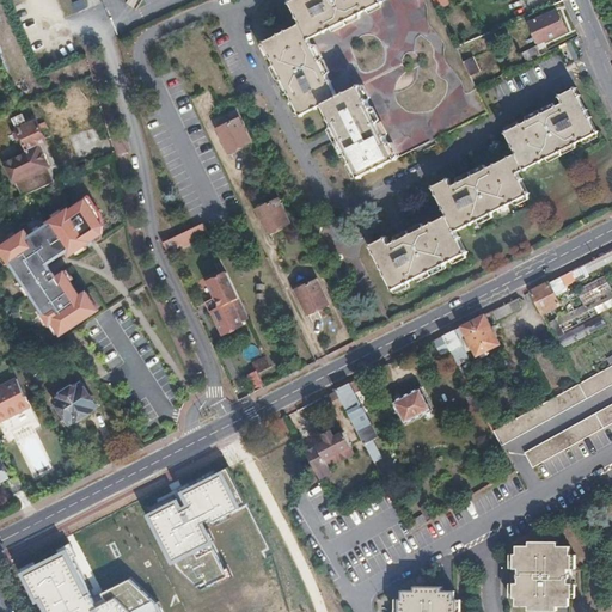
[(84,0),(81,0),(74,4),(78,13),(89,8),(84,0)]
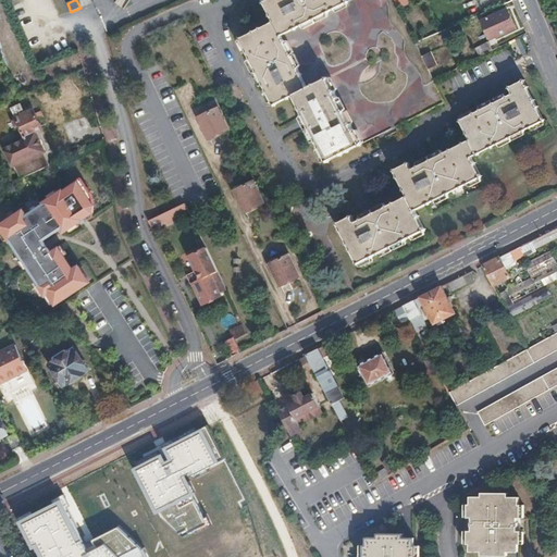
[(115,0),(114,2),(124,9),(130,0),(115,0)]
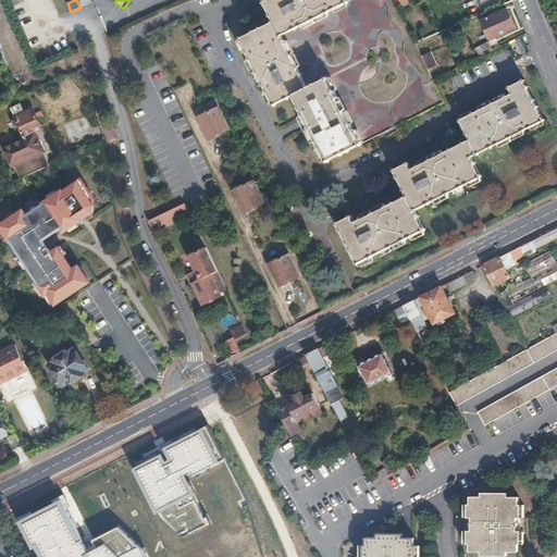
[(422,58),(415,42),(394,0),(264,0),(263,1),(273,21),(239,37),(274,107),(296,97),(327,160),(444,102),(433,79),(428,70),(422,58)]
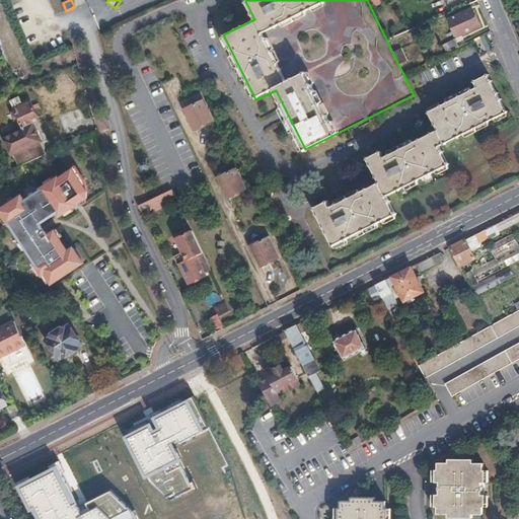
[(480,27),(472,10),(450,20),(457,38),(480,27)]
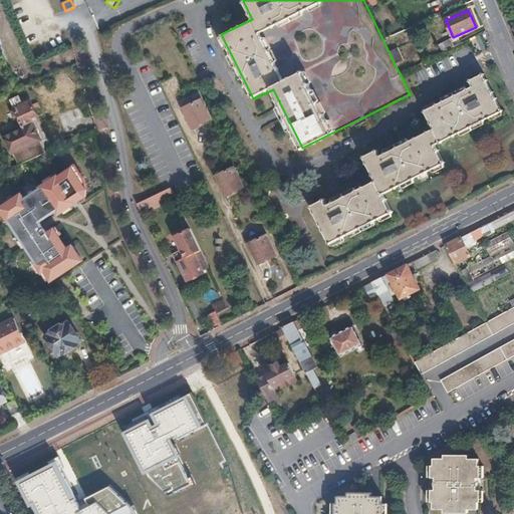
[(449,49),(454,46),(451,39),(439,45),(442,52),(446,51),(449,49)]
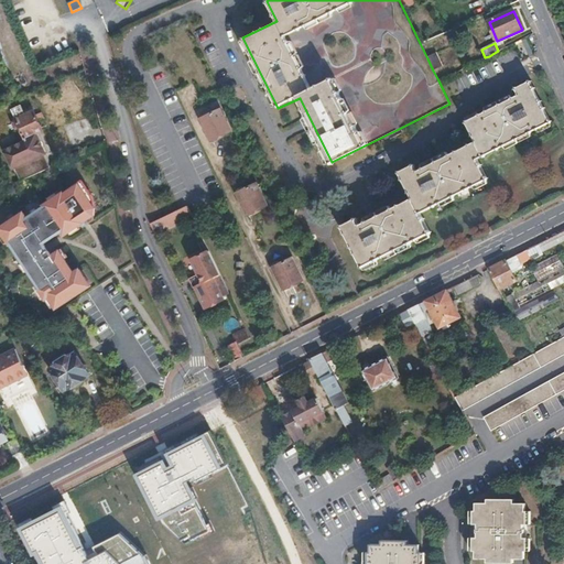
[(427,58),(433,71),(441,66),(435,54),(427,58)]
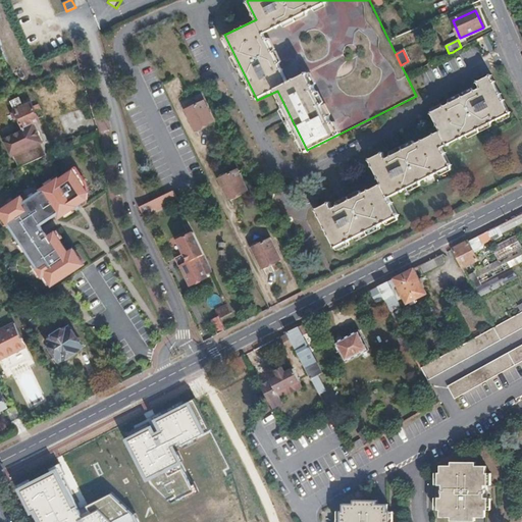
[(513,111),(492,72),(481,79),(484,85),(435,110),(445,129),(392,157),(388,152),(375,158),(387,183),(338,208),(335,200),(321,207),(342,246),(403,214),(394,196),(456,163),(446,145),(513,111)]
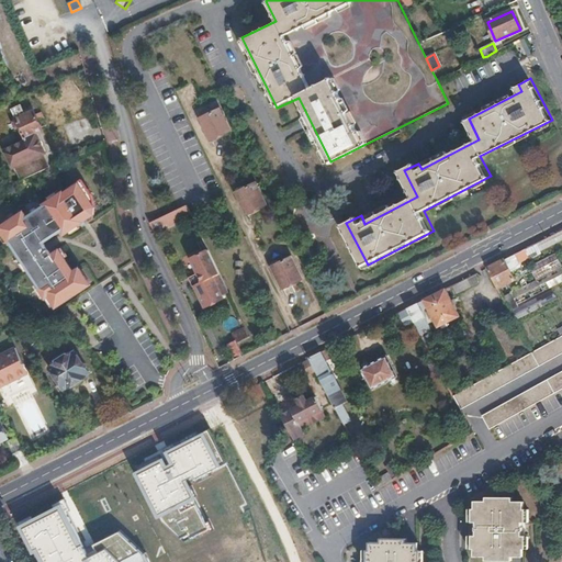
[(21,105),(11,110),(24,138),(25,141),(4,150),(13,169),(14,168),(21,182),(51,168),(44,154),(45,154),(35,133),(43,131),(41,124),(46,122),(44,117),(38,120),(34,111),(25,114),(21,105)]
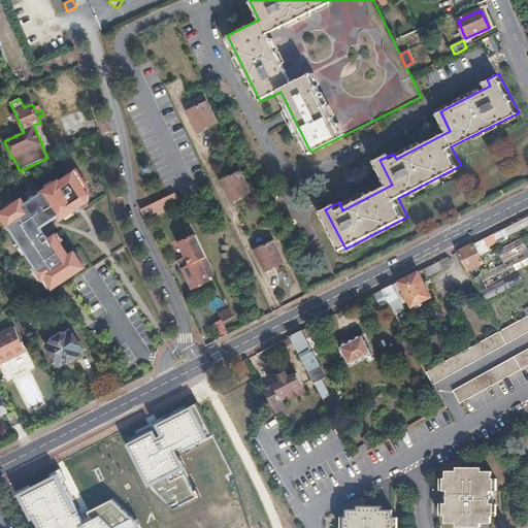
[(205,102),(188,110),(198,132),(216,124),(205,102)]
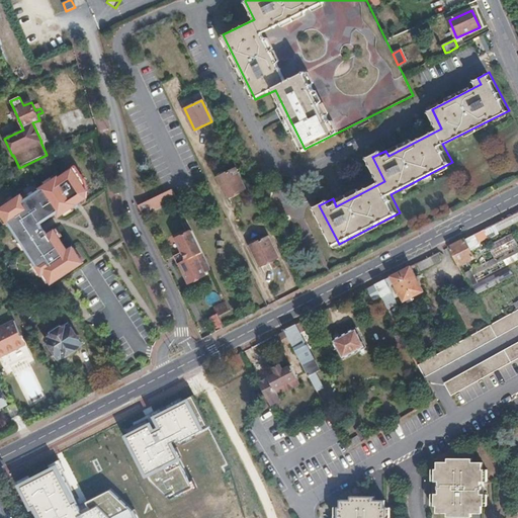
[(83,179),(69,157),(18,190),(17,188),(0,199),(0,211),(1,213),(0,213),(0,231),(40,292),(55,283),(57,286),(67,279),(66,276),(84,263),(52,216),(57,212),(59,217),(86,198),(86,191),(83,186),(83,179)]
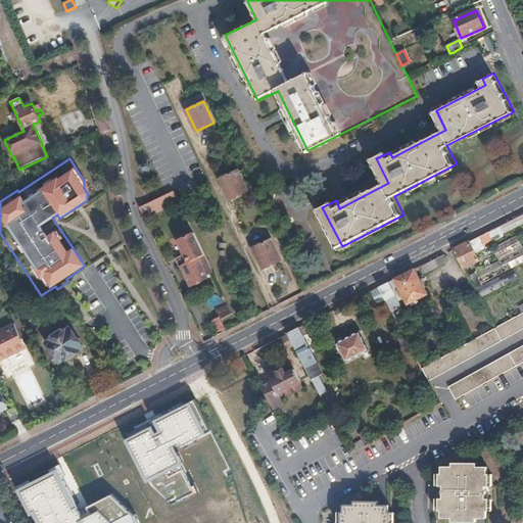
[(237,171),(219,179),(226,193),(229,200),(246,191),(237,171)]
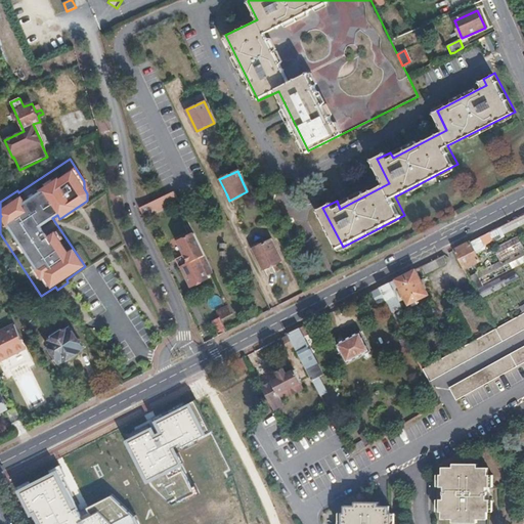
[(149,203),(138,208),(142,215),(143,218),(179,203),(174,191),(149,203)]
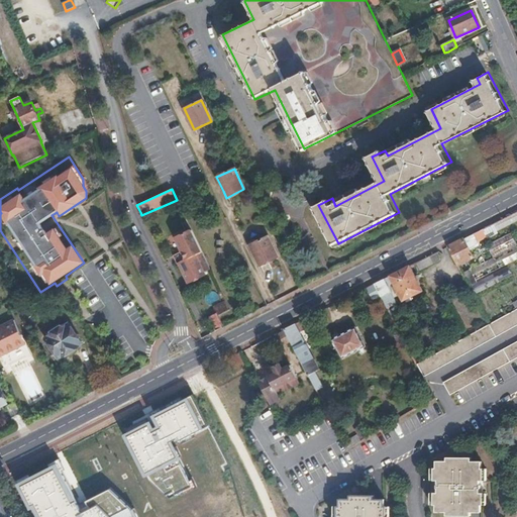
[(516,217),(516,210),(496,221),(499,227),(516,217)]
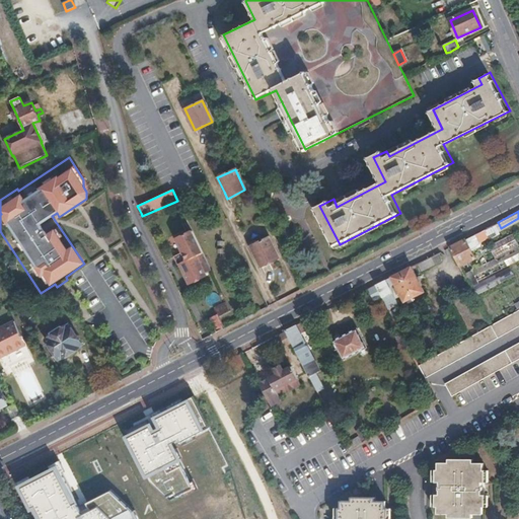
[(496,229),(494,225),(475,234),(478,241),(488,237),(492,235),(494,230),(496,229)]
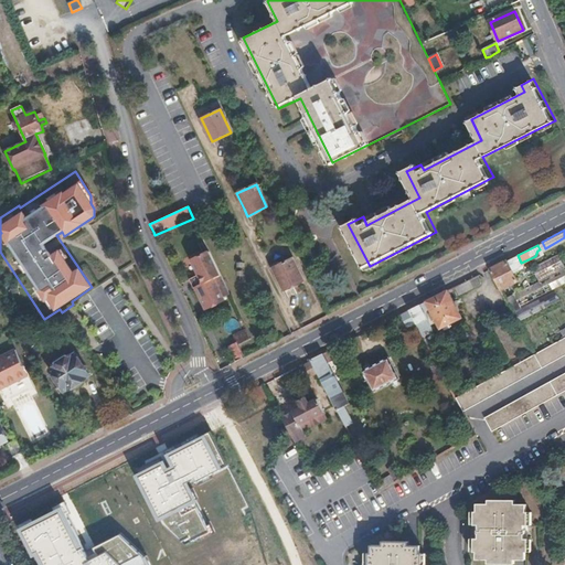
[(205,309),(224,300),(221,295),(228,291),(209,252),(192,260),(199,275),(189,279),(193,289),(195,288),(205,309)]
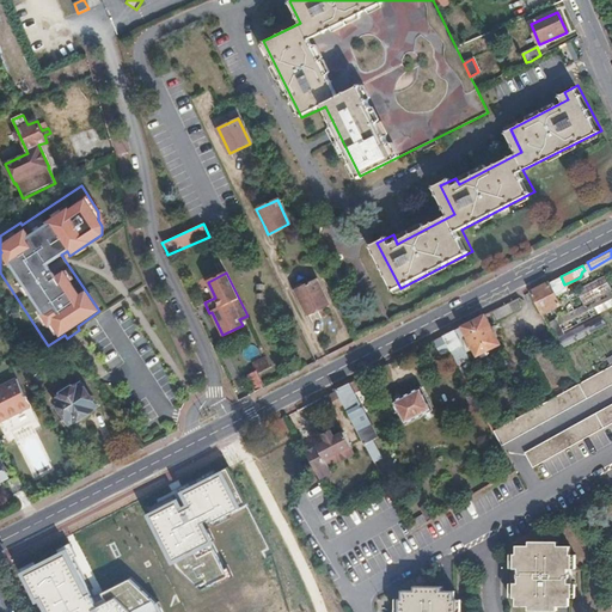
[(561,276),(550,281),(556,295),(564,291),(565,287),(564,285),(561,276)]
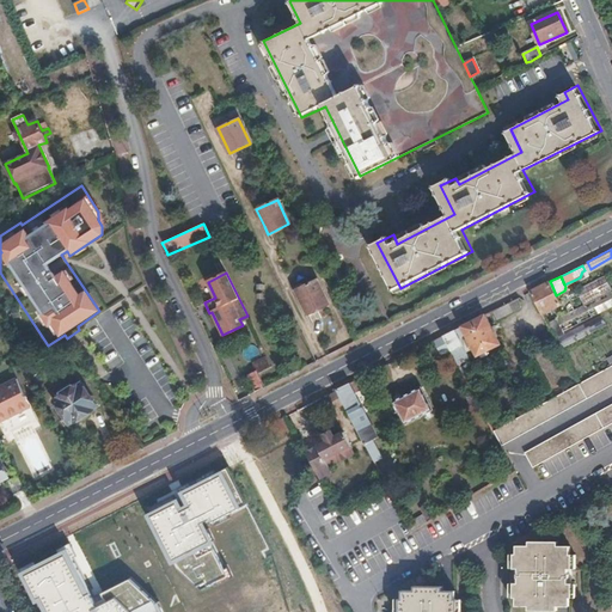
[(294,291),(306,314),(328,305),(317,280),(294,291)]
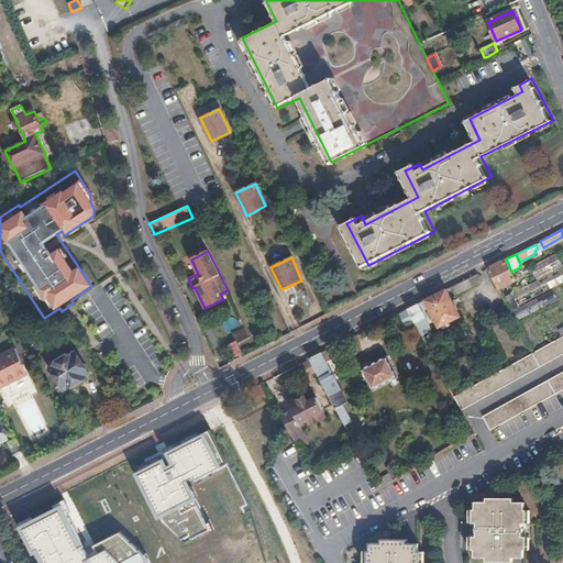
[(506,258),(487,268),(498,288),(501,287),(516,279),(511,272),(506,258)]
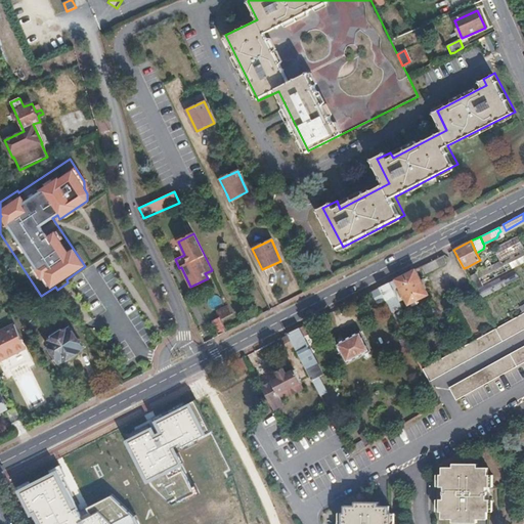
[(482,284),(523,262),(523,252),(523,250),(476,273),(482,284)]
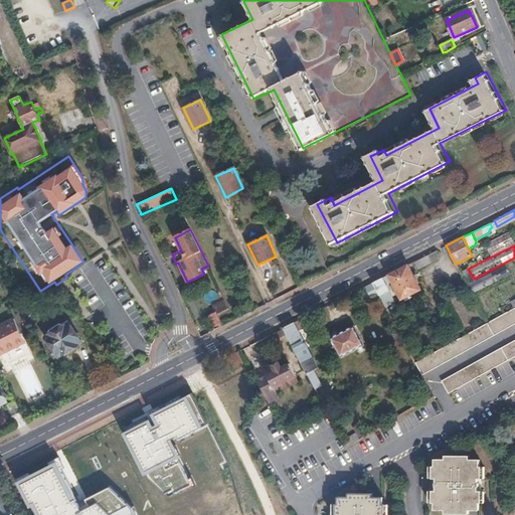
[(438,253),(416,260),(418,267),(440,260),(438,253)]
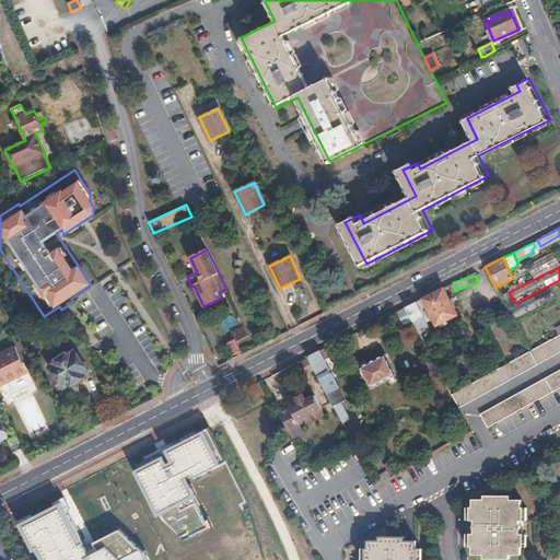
[(443,288),(406,307),(411,319),(422,314),(420,310),(426,307),(435,325),(457,314),(443,288)]
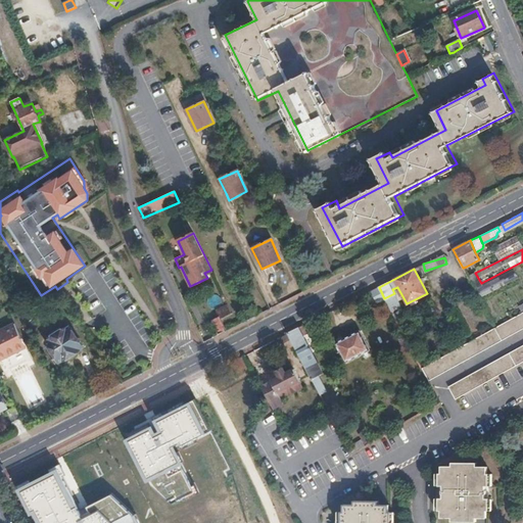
[(470,273),(467,275),(471,283),(473,288),(479,285),(472,272),(470,273)]
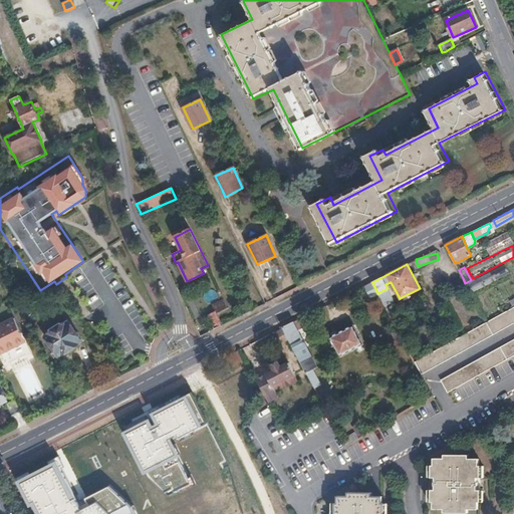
[(477,287),(501,275),(498,269),(474,281),(477,287)]
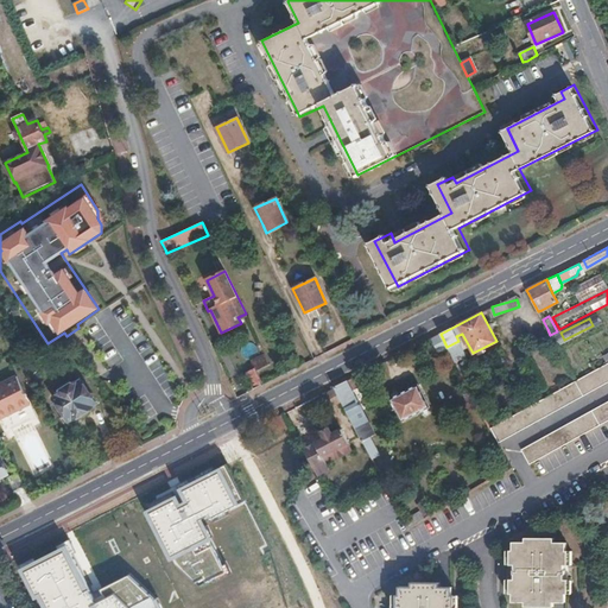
[(432,337),(438,350),(447,347),(441,334),(432,337)]
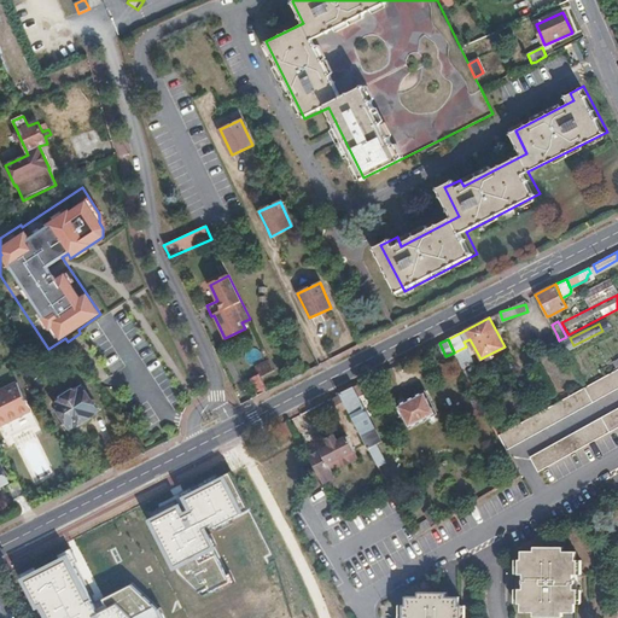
[(470,353),(458,357),(462,368),(474,362),(470,353)]
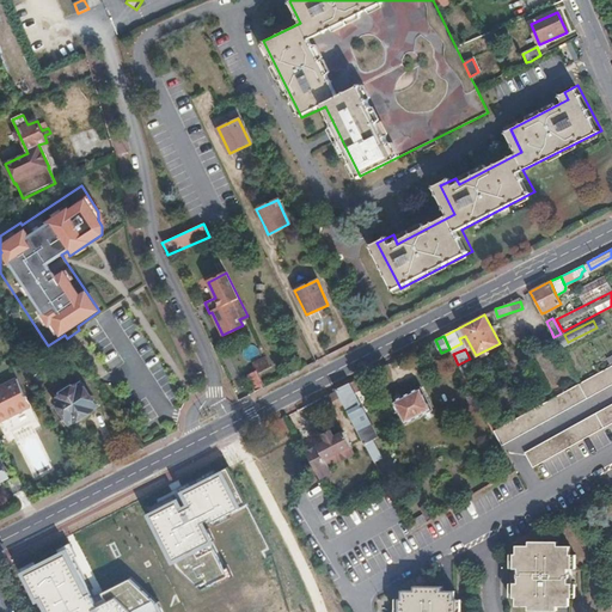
[(248,375),(255,392),(263,387),(257,374),(271,367),(267,356),(254,362),(257,371),(248,375)]
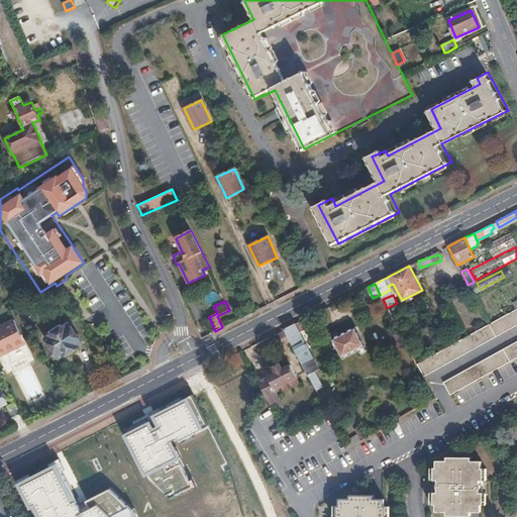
[(516,325),(516,309),(489,325),(419,365),(426,378),(516,325)]
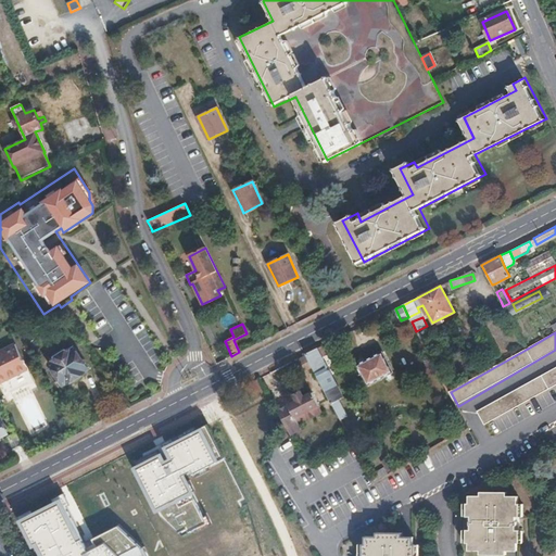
[(0,352),(1,354),(0,354),(0,388),(4,396),(34,383),(16,345),(0,352)]
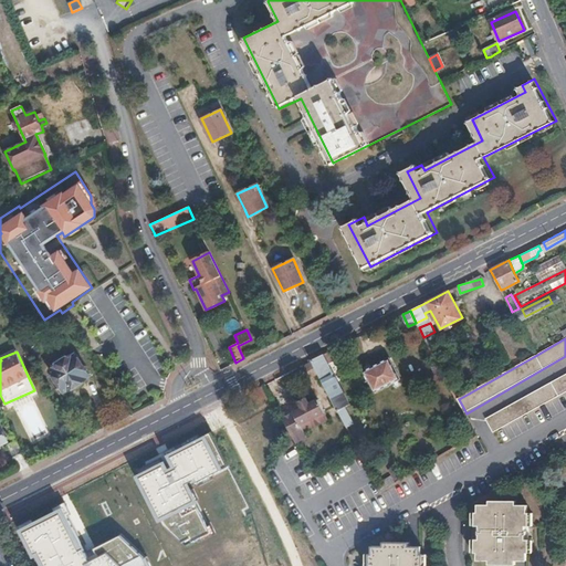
[(343,422),(344,426),(350,421),(343,406),(347,402),(325,362),(332,358),(328,352),(311,360),(316,373),(343,422)]
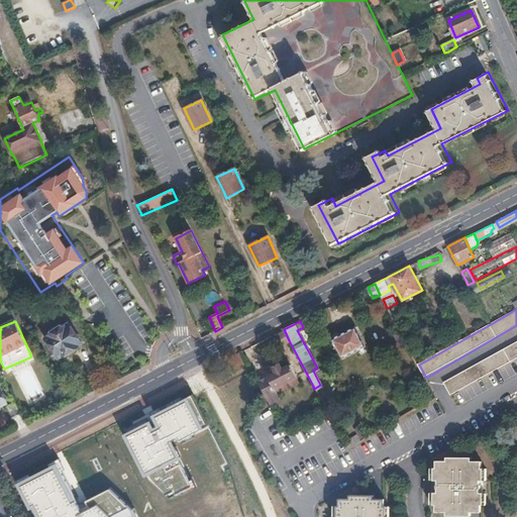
[(81,344),(69,325),(46,338),(59,358),(81,344)]
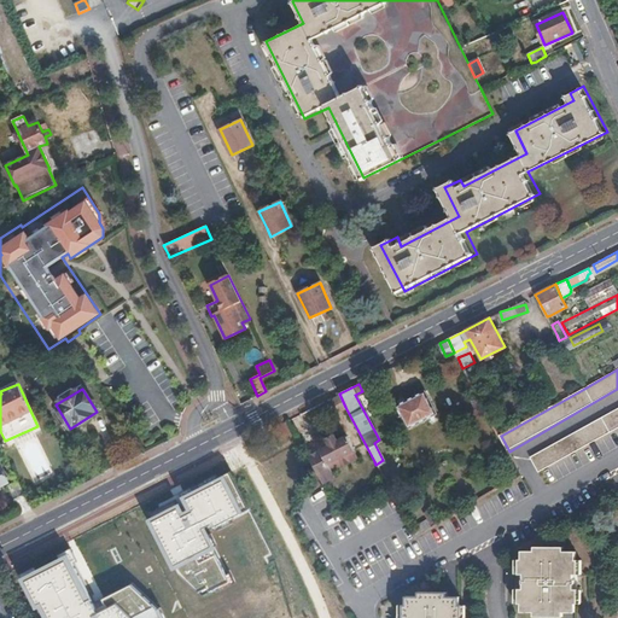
[(407,430),(436,415),(424,392),(395,408),(407,430)]
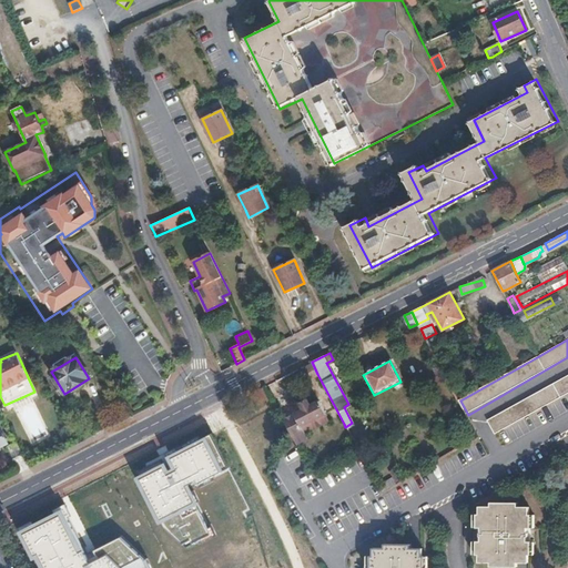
[(312,362),(305,365),(312,377),(317,374),(312,362)]
